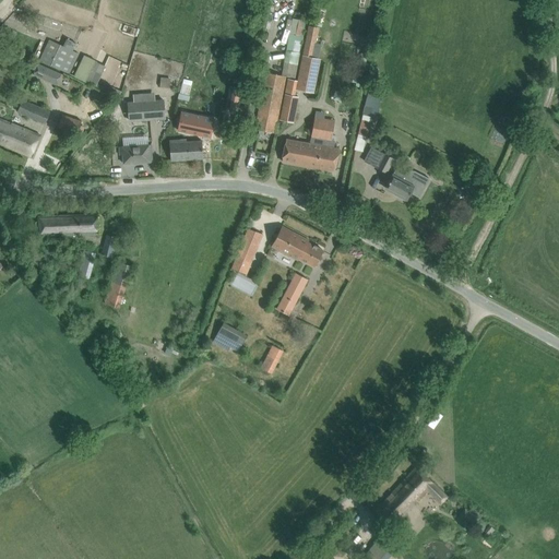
[(293,18),(282,74),(296,78),(300,52),(299,52),(301,42),(302,42),(307,20),(299,18),(298,20),(293,18)]
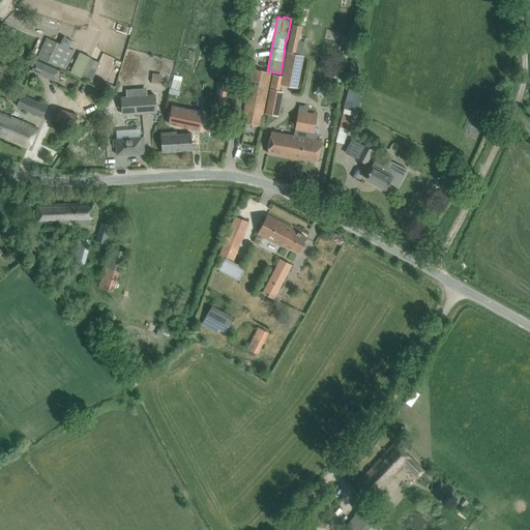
[(33,56),(62,69),(71,50),(42,36),(33,56)]
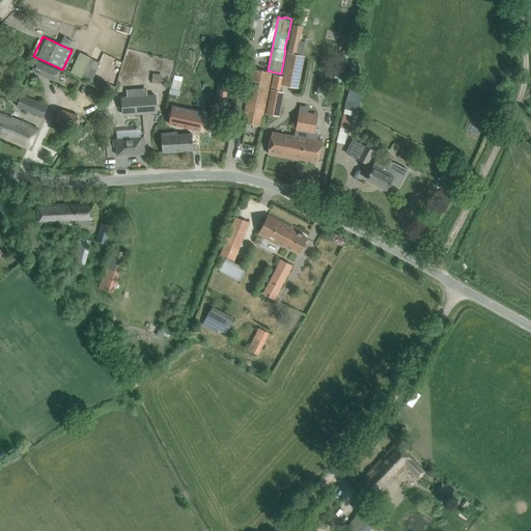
[(287,52),(280,84),(298,87),(305,55),(287,52)]
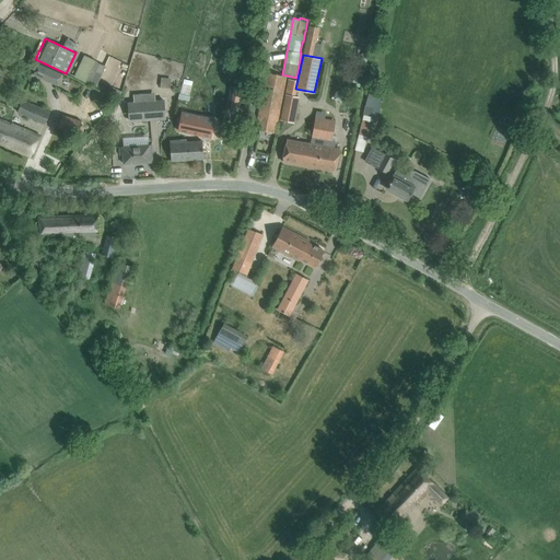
[(83,57),(73,78),(96,88),(105,67),(83,57)]
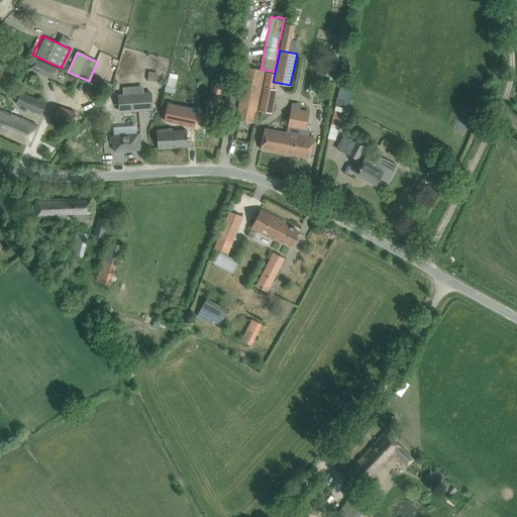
[(52,80),(57,69),(36,59),(31,70),(52,80)]
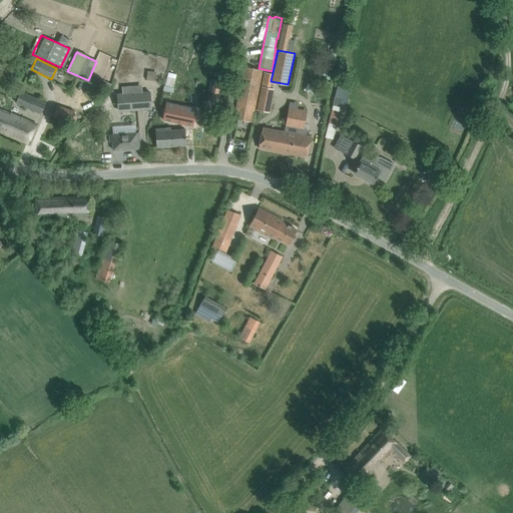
[(233,116),(233,118),(234,118),(251,122),(262,70),(244,67),(234,116),(233,116)]
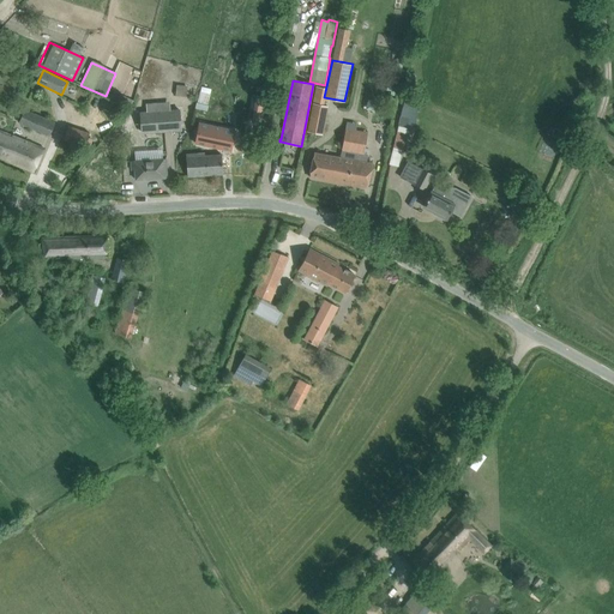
[(175,85),(174,95),(185,96),(186,85),(175,85)]
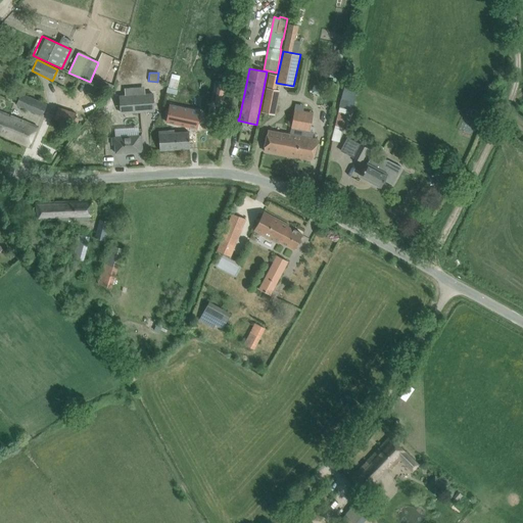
[(169,92),(178,93),(180,80),(171,79),(169,92)]
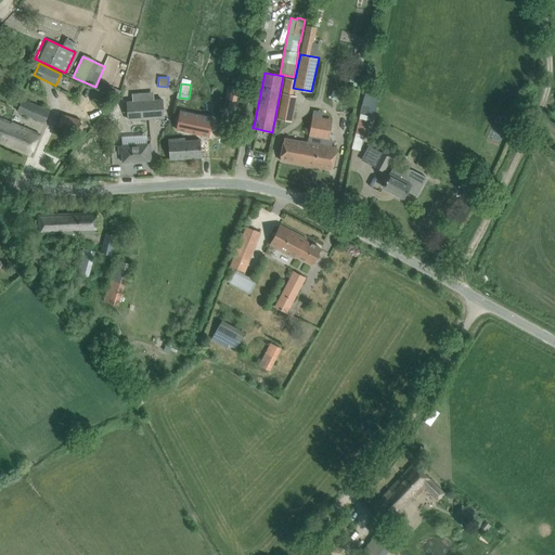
[(229,87),(222,123),(233,125),(241,89),(229,87)]
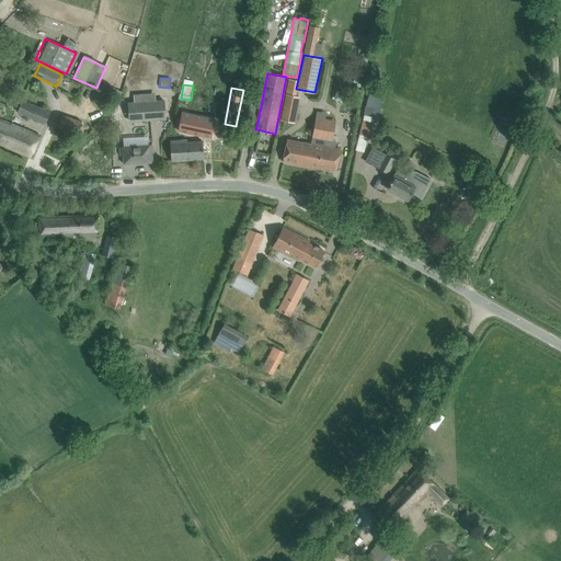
[(287,94),(282,121),(295,123),(299,98),(287,94)]
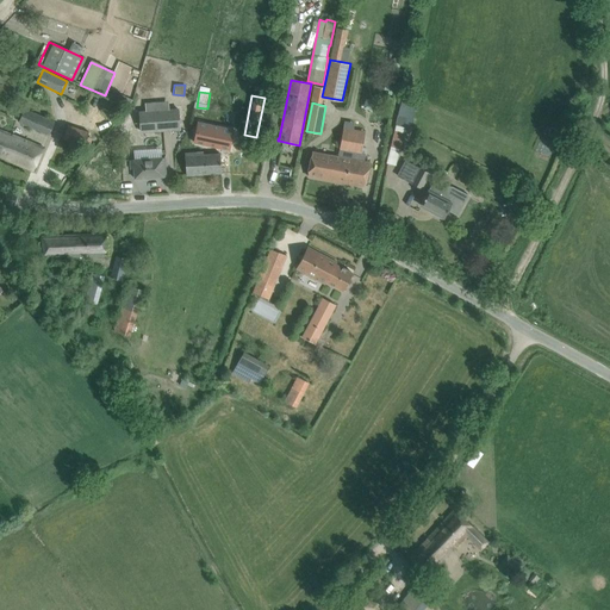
[(49,136),(55,123),(25,109),(19,122),(49,136)]
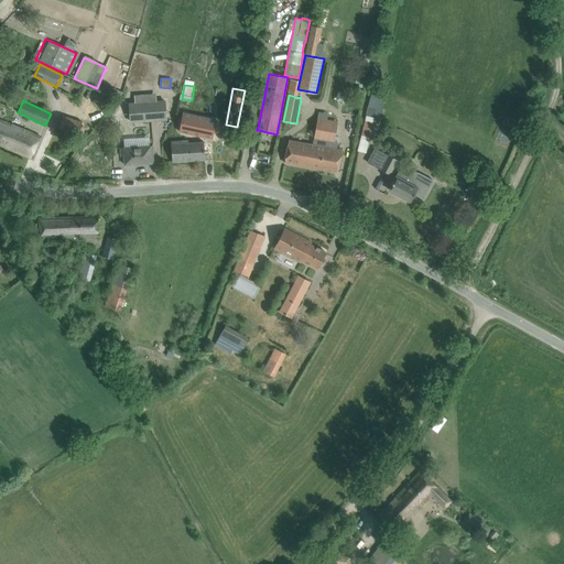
[(164,100),(129,102),(130,122),(165,119),(164,100)]
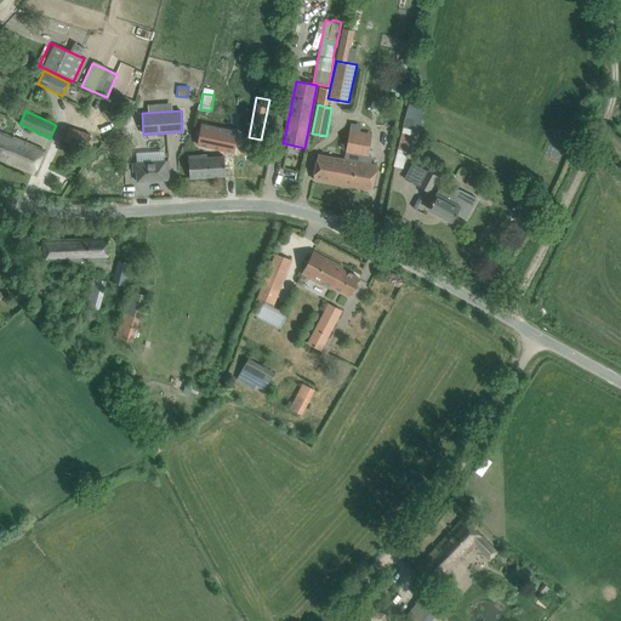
[(90,149),(93,141),(87,140),(90,134),(69,127),(64,141),(90,149)]
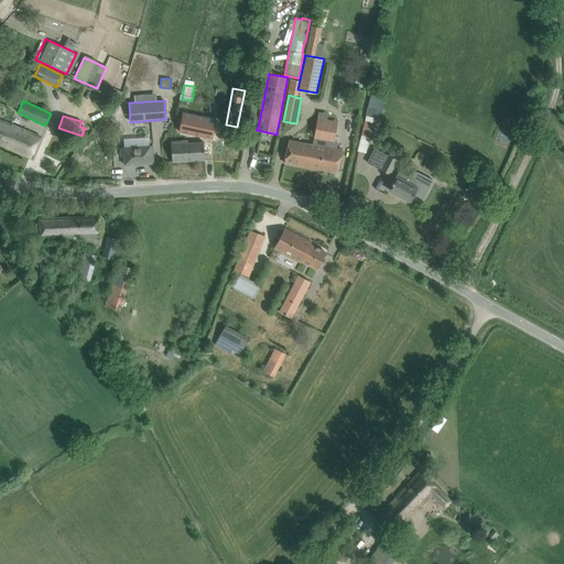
[(183,116),(180,134),(213,140),(216,122),(183,116)]
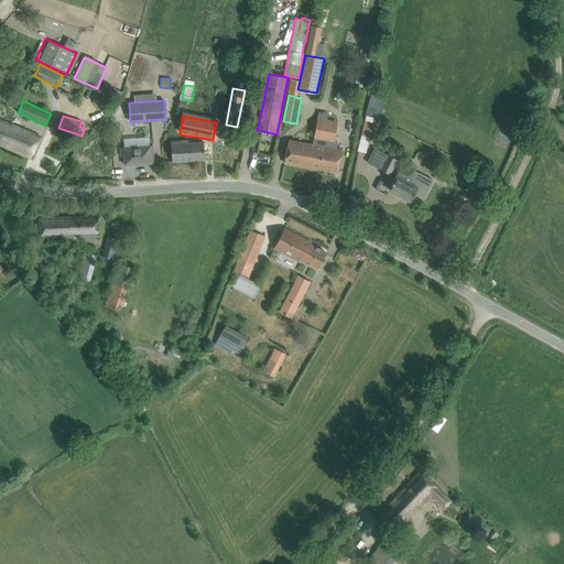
[(373,118),(366,116),(358,151),(366,152),(373,118)]
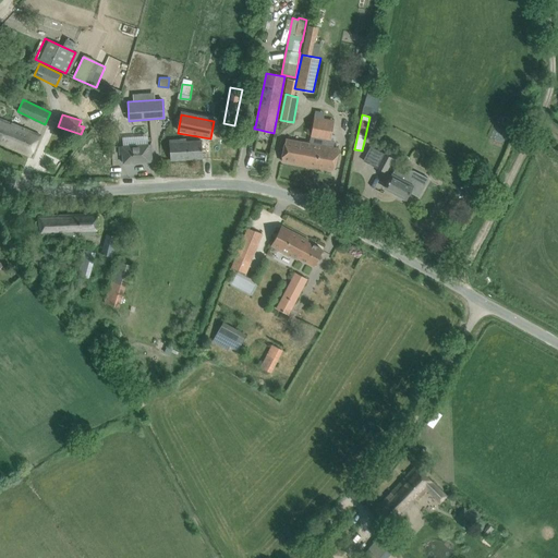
[(313,116),(310,137),(327,140),(331,119),(313,116)]
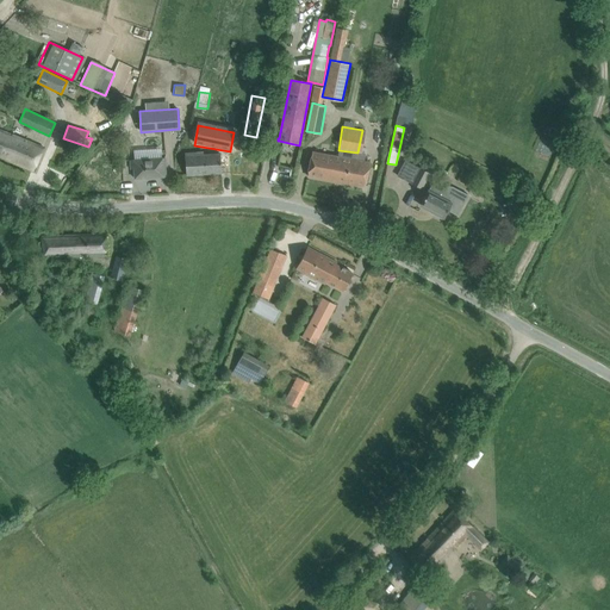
[(0,155),(33,170),(44,148),(0,129),(0,155)]
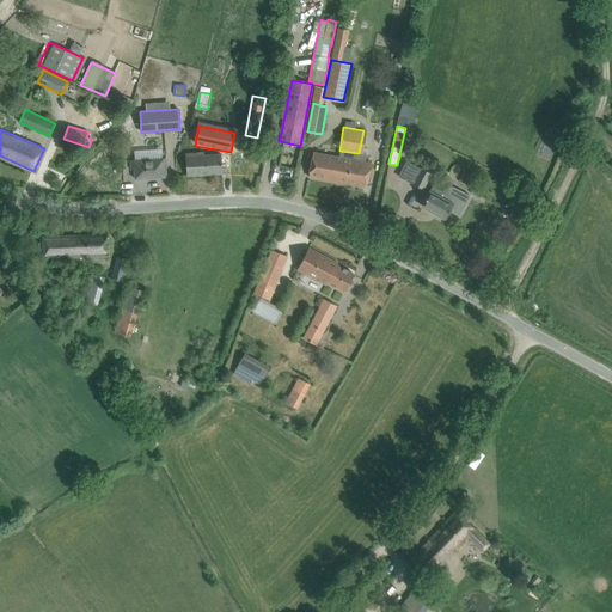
[(246,152),(236,152),(236,161),(246,161),(246,152)]
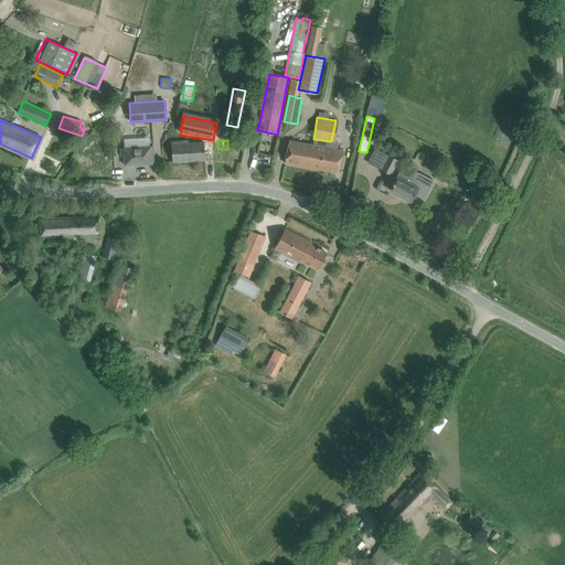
[(188,141),(171,142),(172,162),(205,160),(204,142),(188,144),(188,141)]
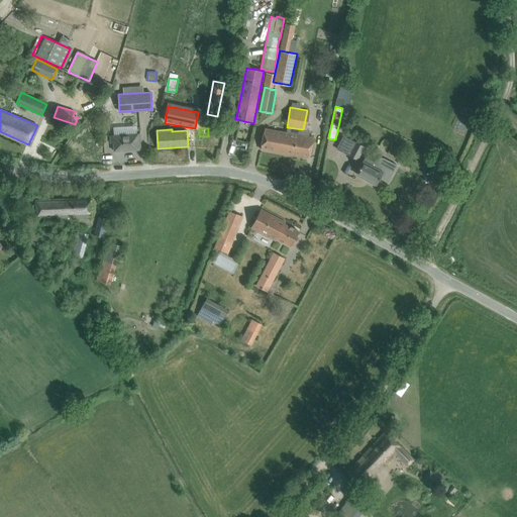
[(309,158),(311,147),(313,138),(265,129),(261,148),(309,158)]
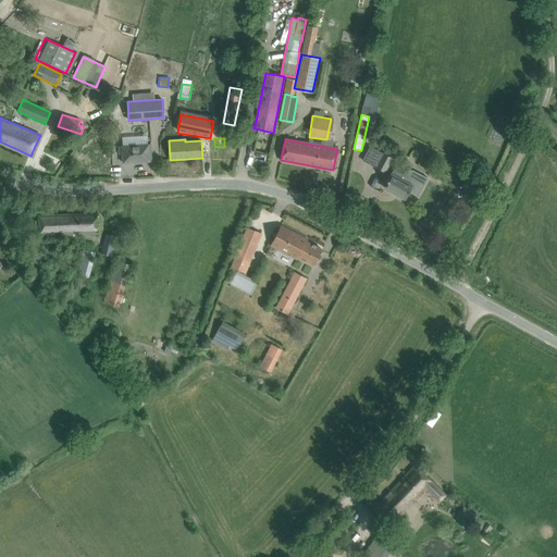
[(151,161),(151,150),(150,144),(119,146),(119,155),(122,155),(123,163),(151,161)]
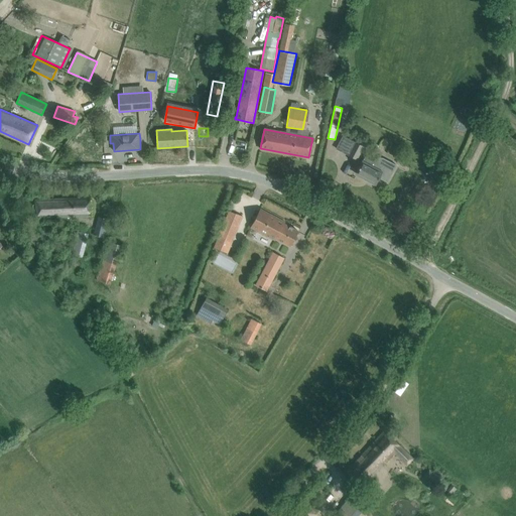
[(363,147),(361,145),(355,142),(349,155),(357,159),(363,147)]
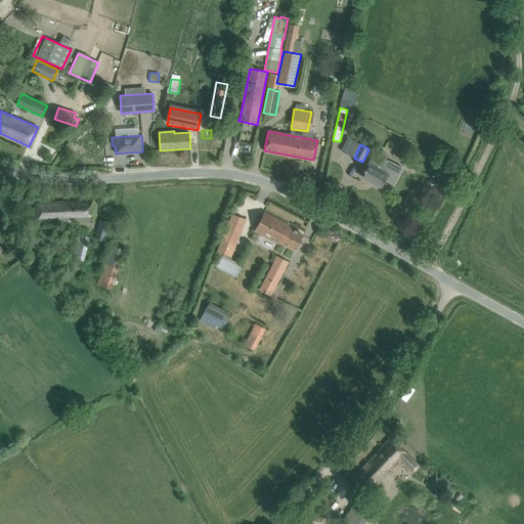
[(454,158),(450,167),(457,171),(463,162),(454,158)]
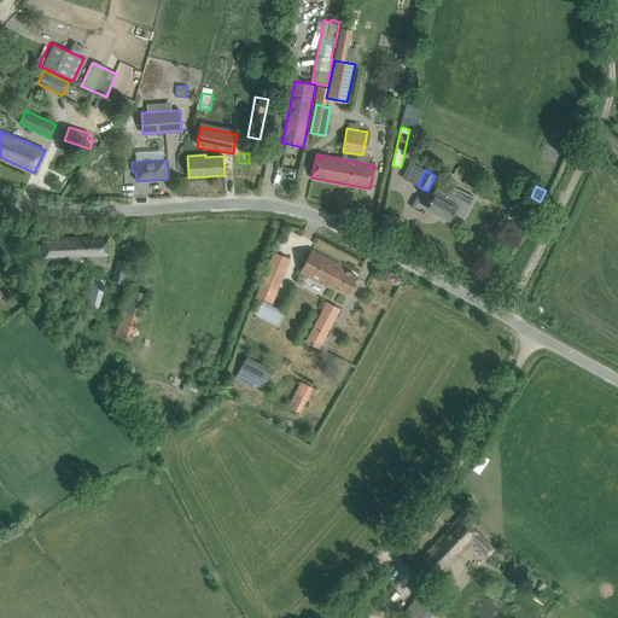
[(464,217),(473,200),(474,198),(456,188),(454,188),(452,190),(450,191),(448,193),(437,187),(433,193),(426,208),(442,216),(441,217),(448,221),(449,220),(454,213),(464,217)]
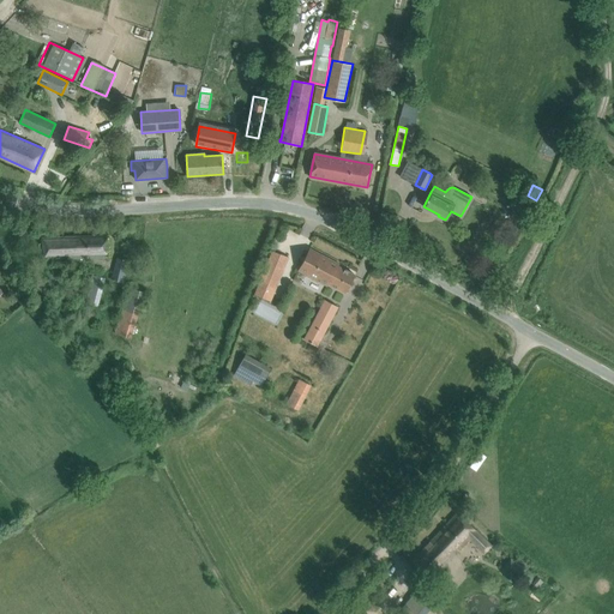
[(108,236),(41,238),(46,259),(108,258),(108,236)]
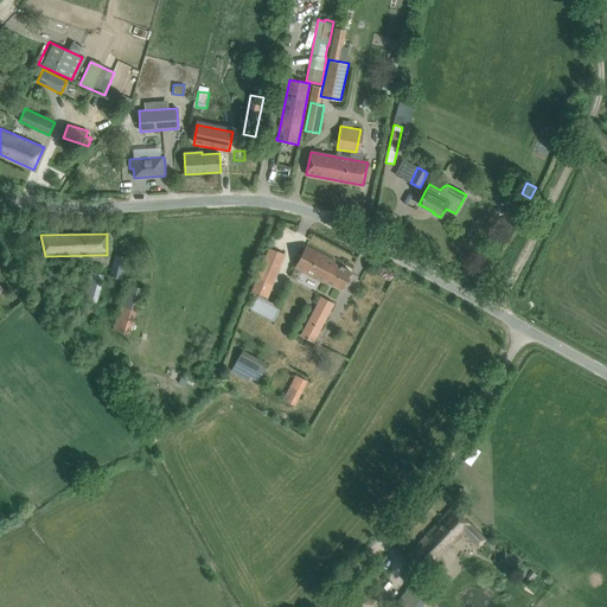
[(327,281),(342,289),(351,272),(334,263),(334,261),(306,246),(295,267),(326,283),(327,281)]
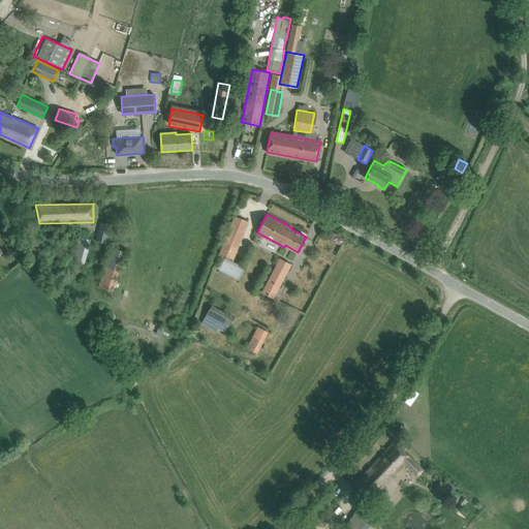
[(235,216),(230,227),(244,232),(248,221),(235,216)]
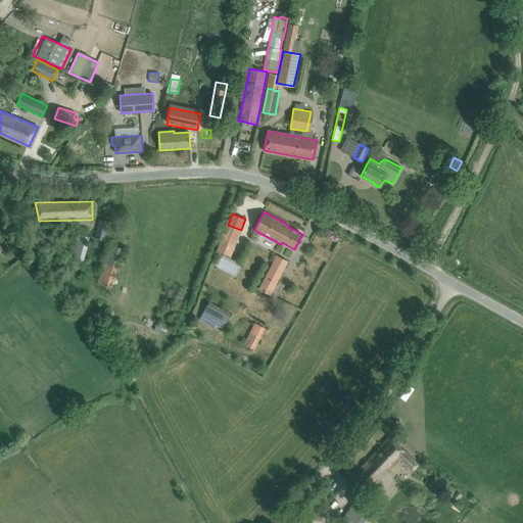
[(109,222),(99,220),(95,238),(104,240),(109,222)]
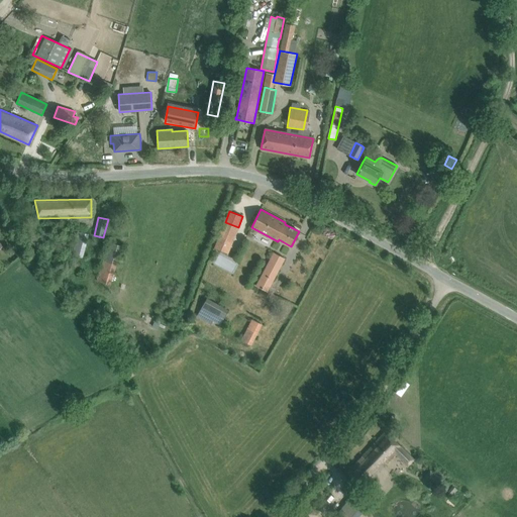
[(78,232),(72,254),(82,257),(88,234),(78,232)]
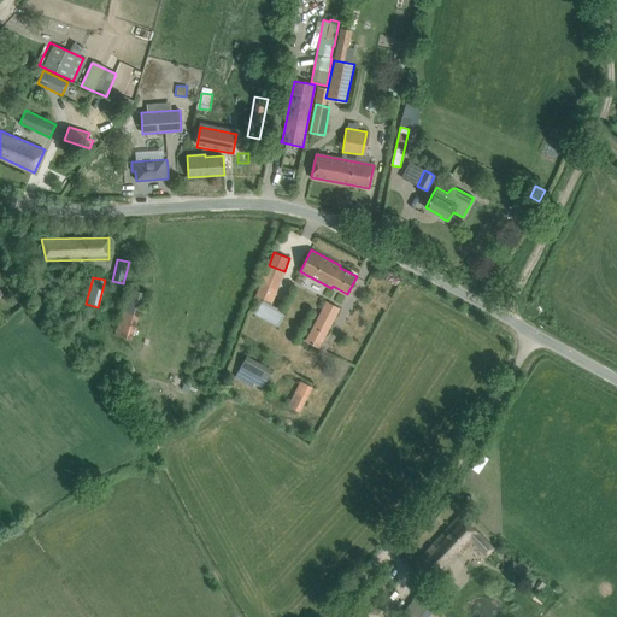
[(145,293),(130,289),(117,335),(130,340),(145,293)]
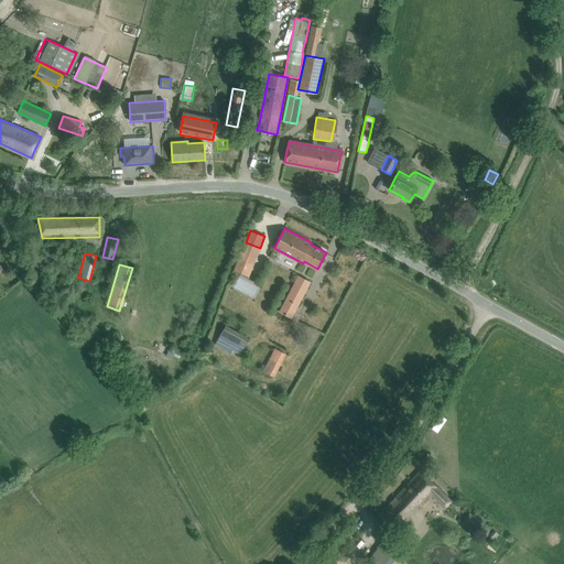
[(299,277),(280,312),(291,317),(310,282),(299,277)]
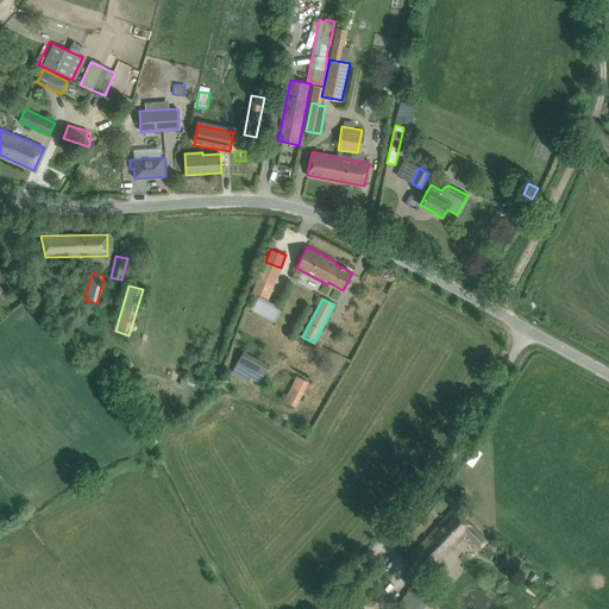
[(256,303),(253,313),(275,318),(276,308),(256,303)]
